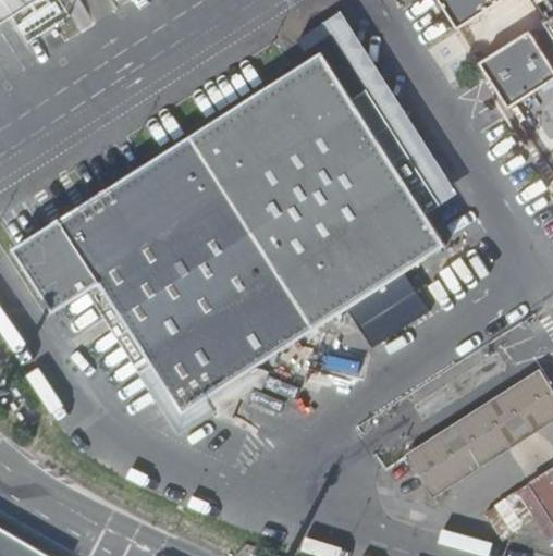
[(0,14),(22,0),(0,0),(0,14)]
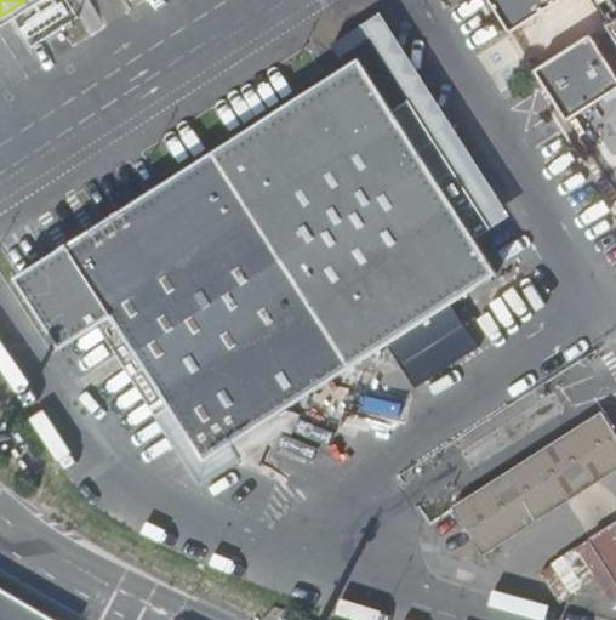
[(489,0),(507,30),(555,0),(489,0)]
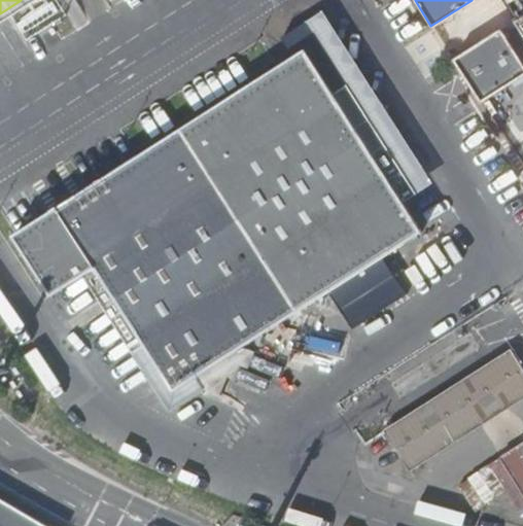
[(522,3),(508,13),(522,37),(522,3)]
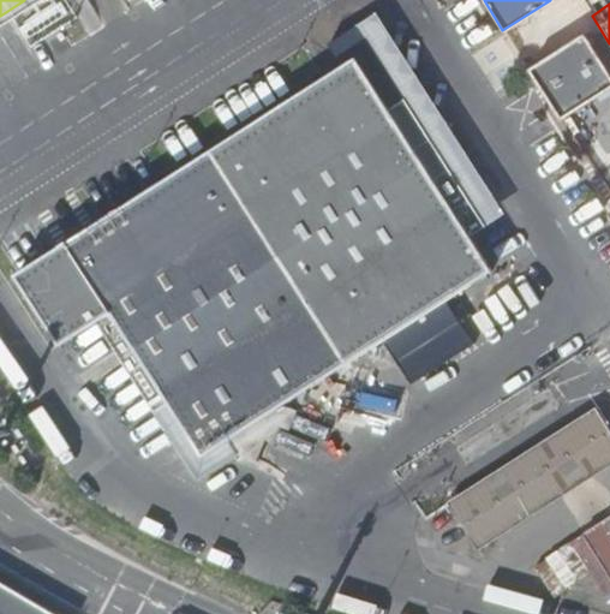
[(526,67),(558,118),(609,84),(609,76),(582,33),(526,67)]
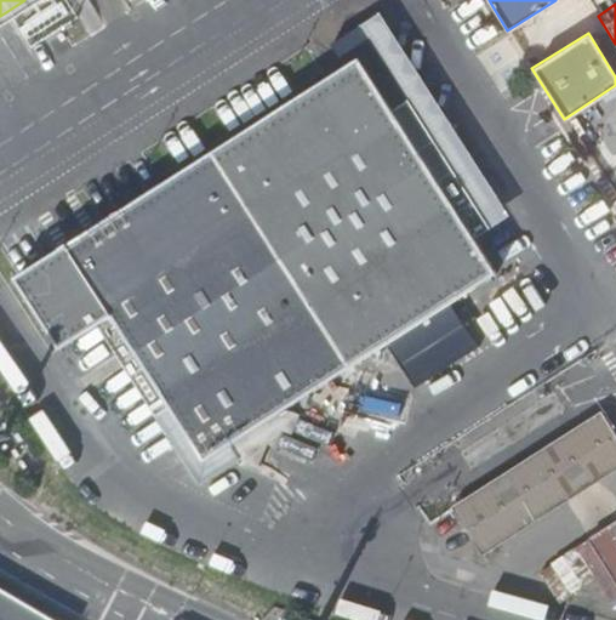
[(357,57),(12,277),(58,347),(110,314),(203,459),(228,443),(283,408),(494,272),(357,57)]
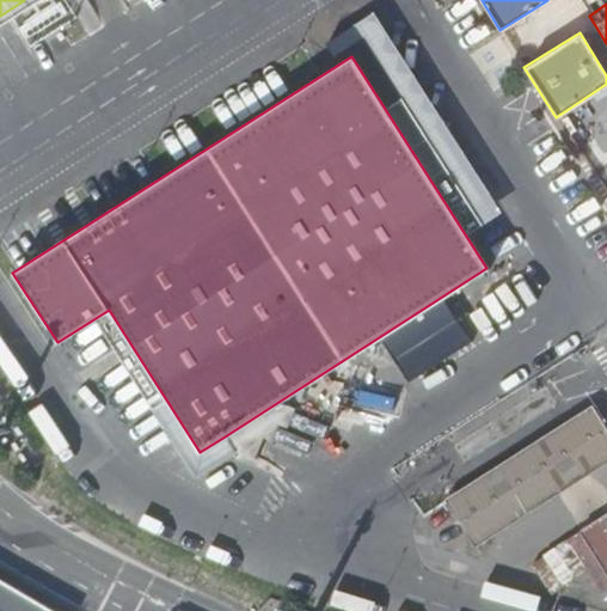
[(476,177),(457,190),(477,221),(497,208),(476,177)]
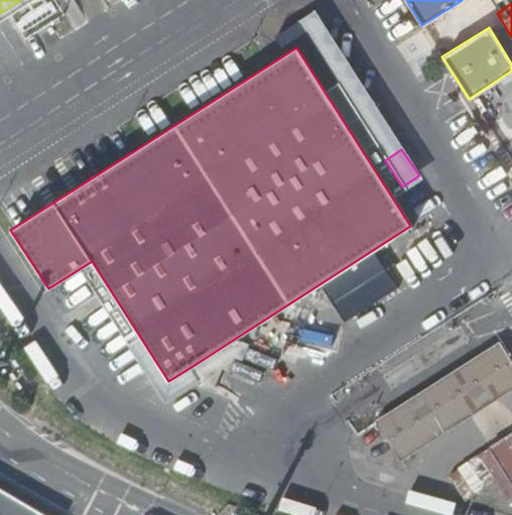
[(52,288),(65,304),(82,291),(70,275),(52,288)]
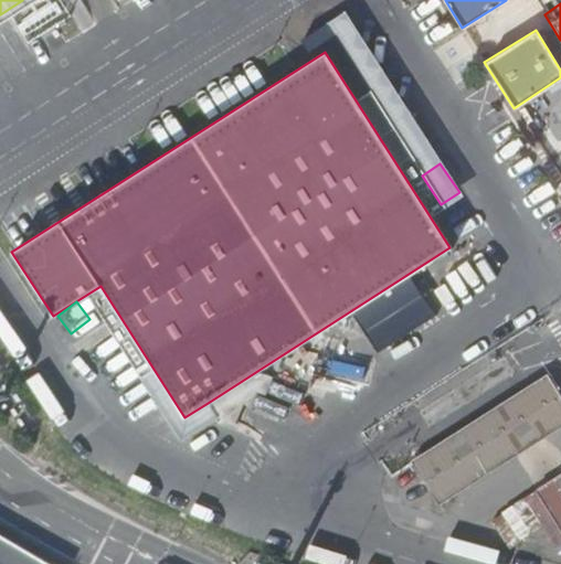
[(257,371),(208,403),(217,417),(235,423),(236,423),(243,406),(251,410),(258,392),(266,395),(274,376),(257,371)]
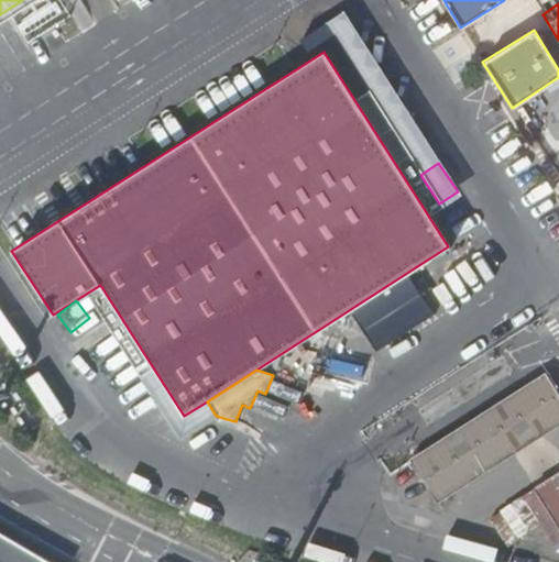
[(540,434),(558,422),(558,397),(543,372),(406,459),(435,503),(505,458),(540,434)]
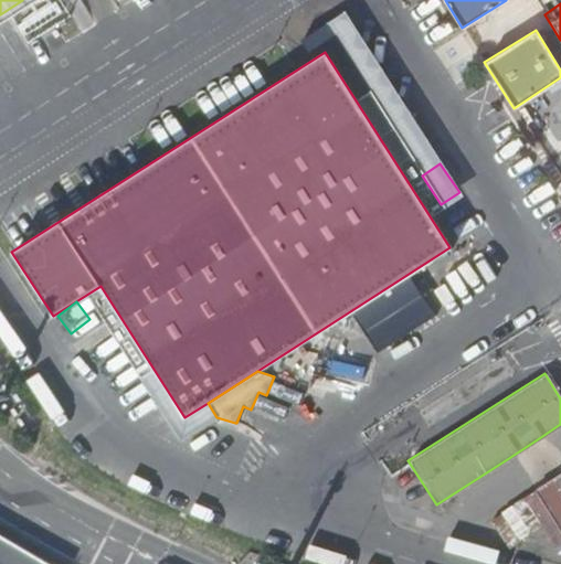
[(560,470),(532,489),(560,533),(560,470)]
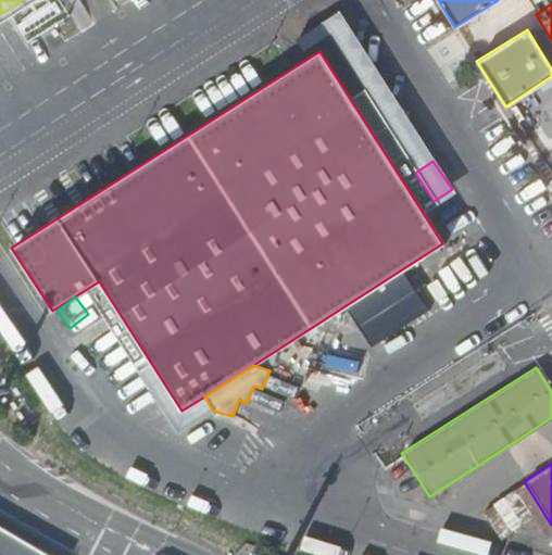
[(49,554),(0,526),(0,554),(49,554)]
